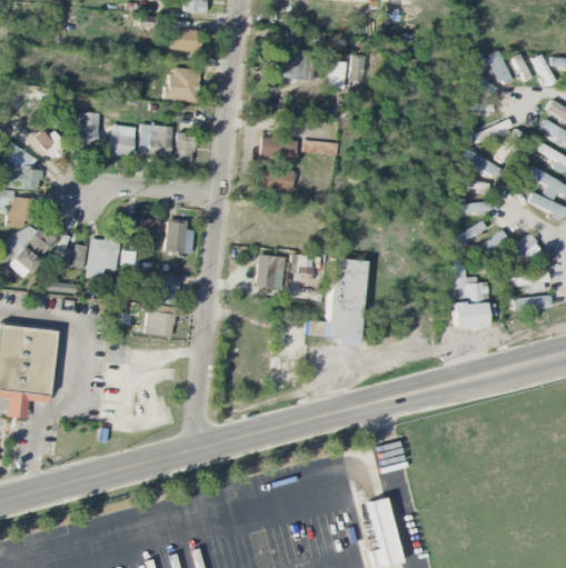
[(184,11),(206,12),(206,0),(177,0),(184,0),(184,11)]
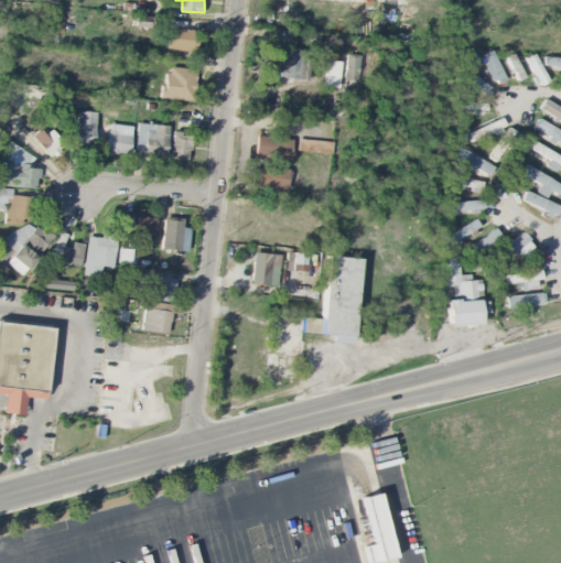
[(168,50),(197,53),(200,30),(171,26),(168,50)]
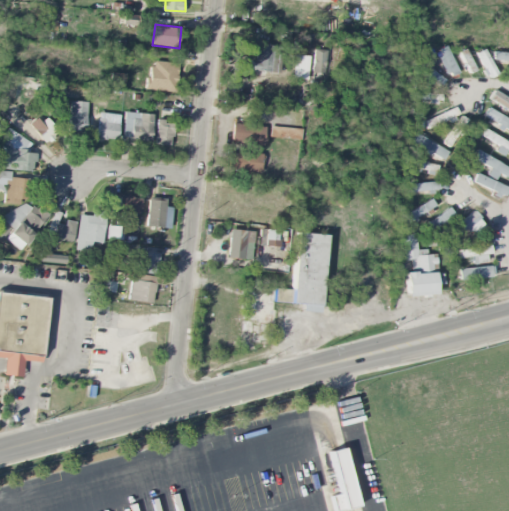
[(284,45),(256,44),(255,61),(252,60),(251,70),(283,72),(284,45)]
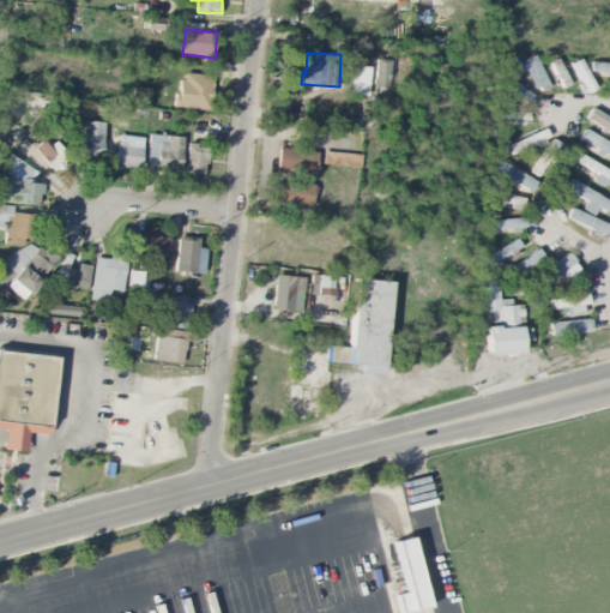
[(526,59),(537,89),(550,84),(539,54),(526,59)]
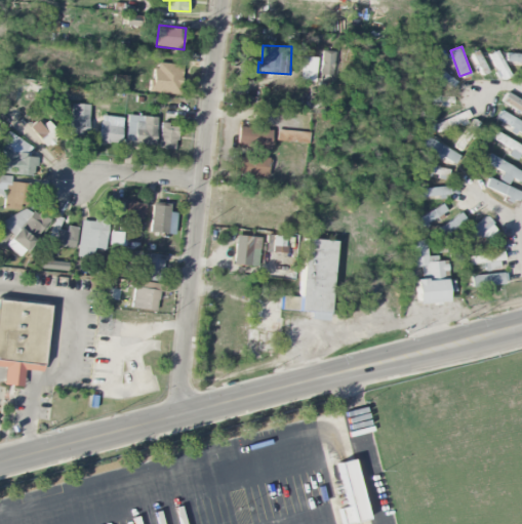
[(474,52),(482,75),(490,72),(481,49),(474,52)]
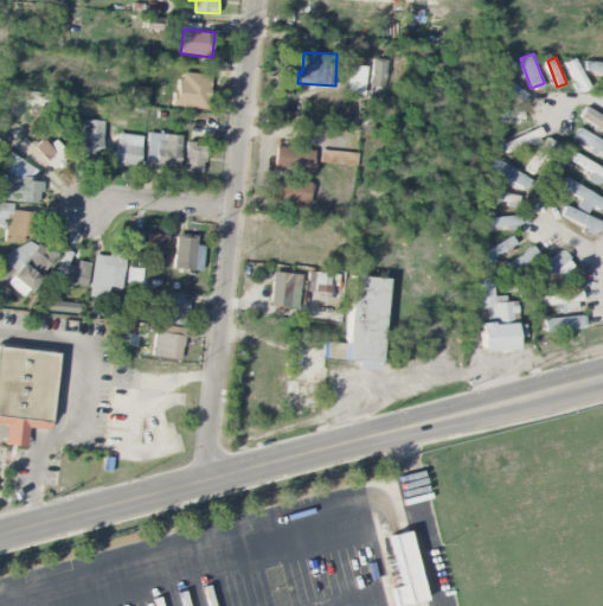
[(387,87),(389,58),(374,58),(373,85),(387,87)]
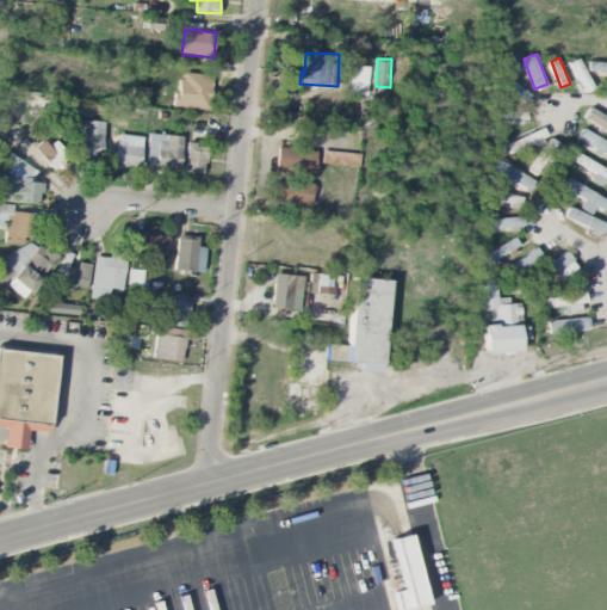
[(606,62),(592,61),(590,72),(606,73),(606,62)]
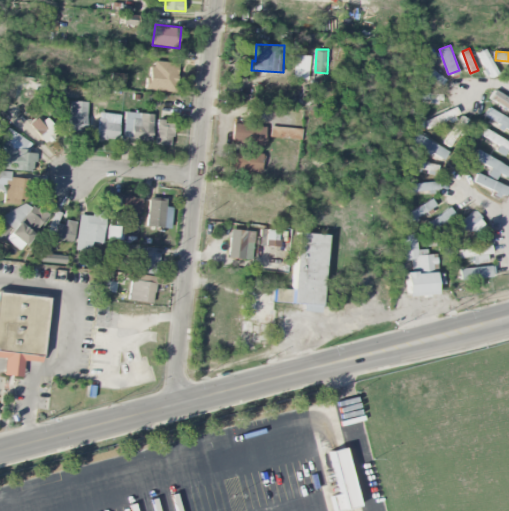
[(295,78),(310,79),(311,55),(296,54),(295,78)]
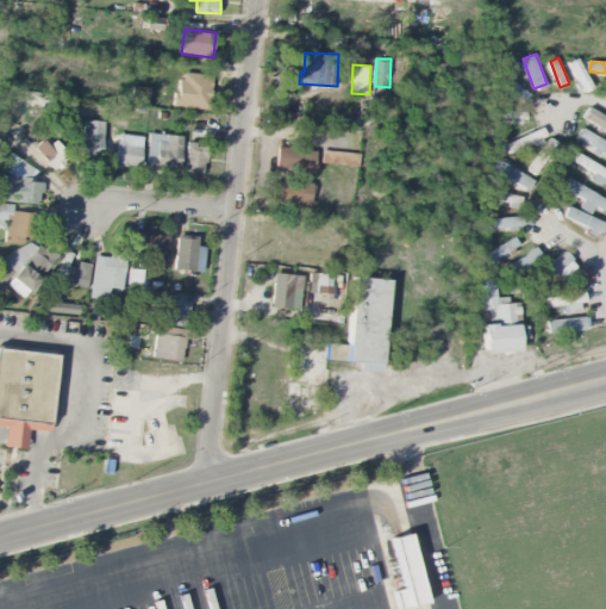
[(594,88),(587,72),(579,75),(586,92),(594,88)]
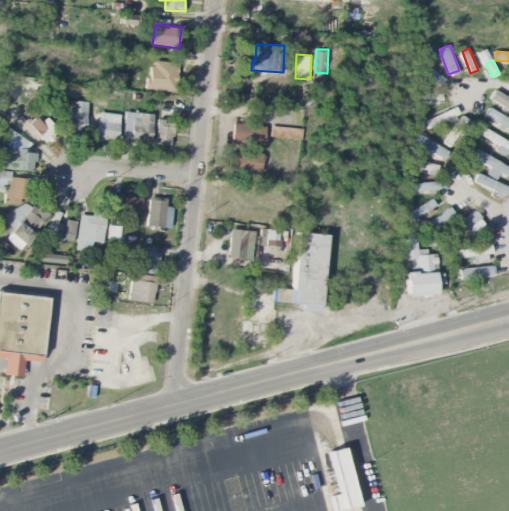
[(180,62),(153,61),(153,77),(148,77),(147,90),(179,91),(180,62)]
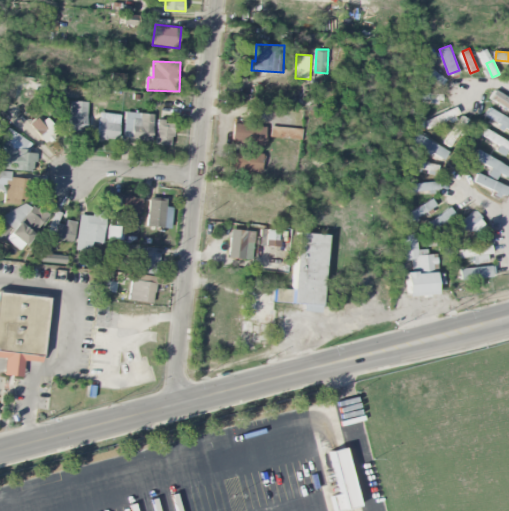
[(447,78),(431,69),(427,77),(443,85),(447,78)]
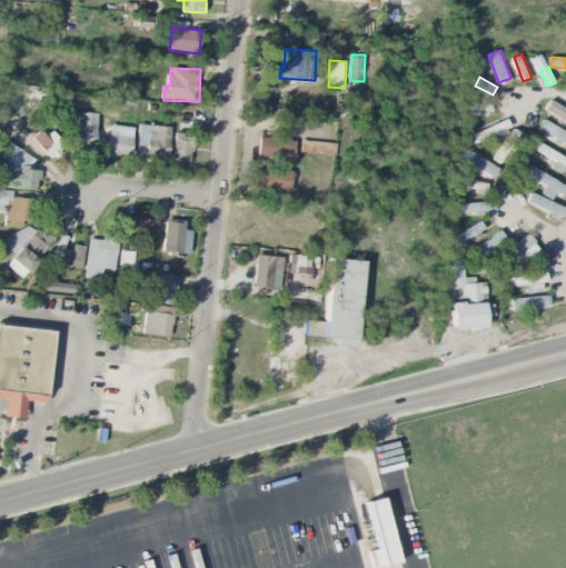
[(141,81),(128,80),(128,96),(141,97),(141,81)]
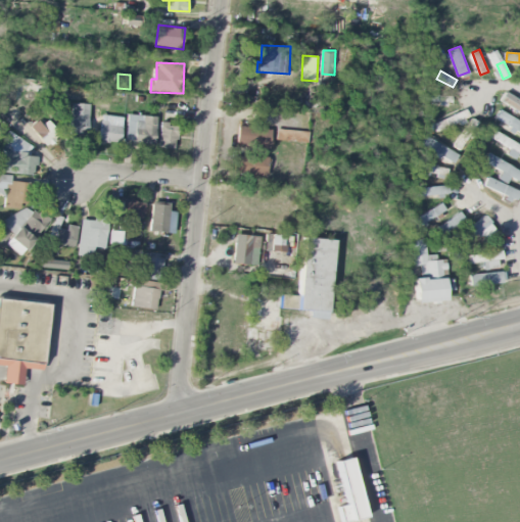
[(501,102),(519,111),(519,98),(506,92),(501,102)]
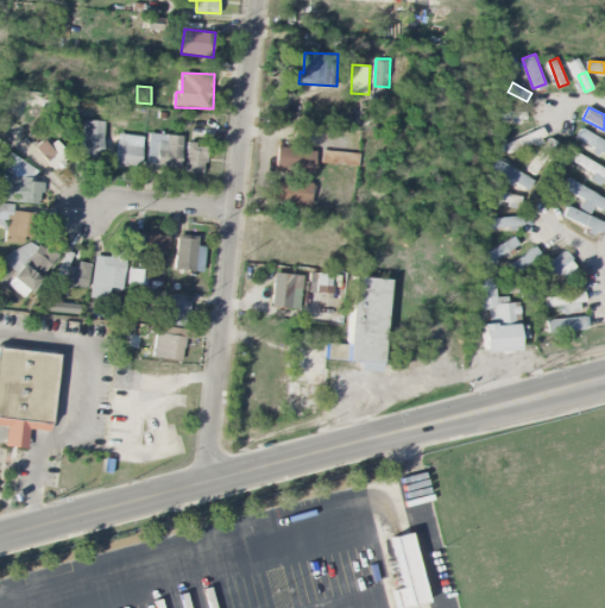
[(528,111),(497,110),(497,121),(527,123),(528,111)]
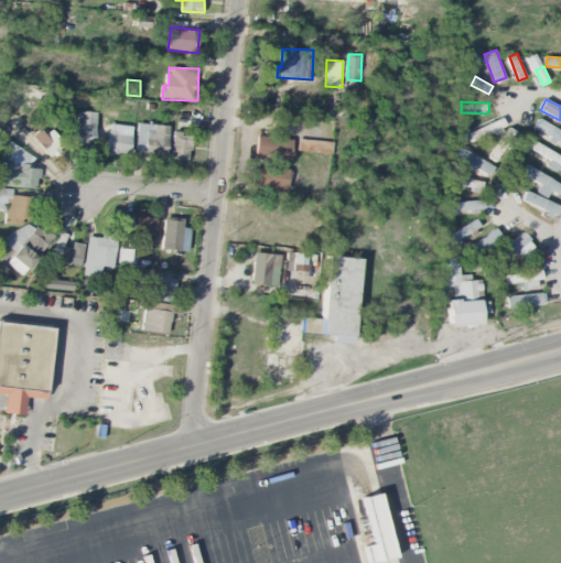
[(78,145),(97,145),(98,111),(79,111),(78,145)]
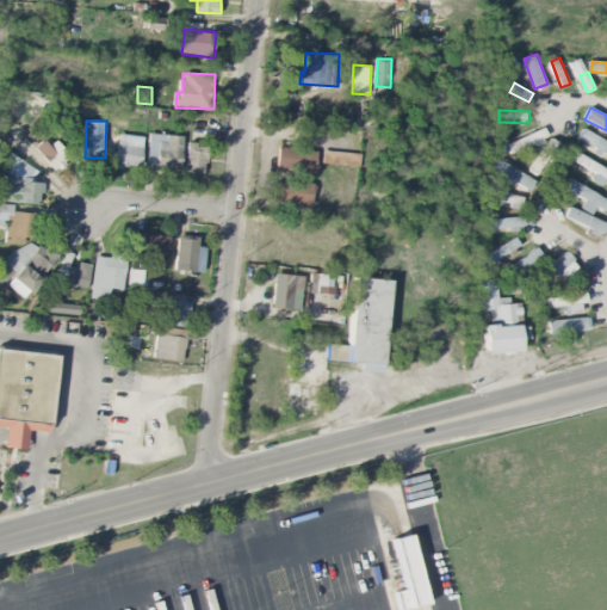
[(509,143),(513,151),(549,136),(546,129),(509,143)]
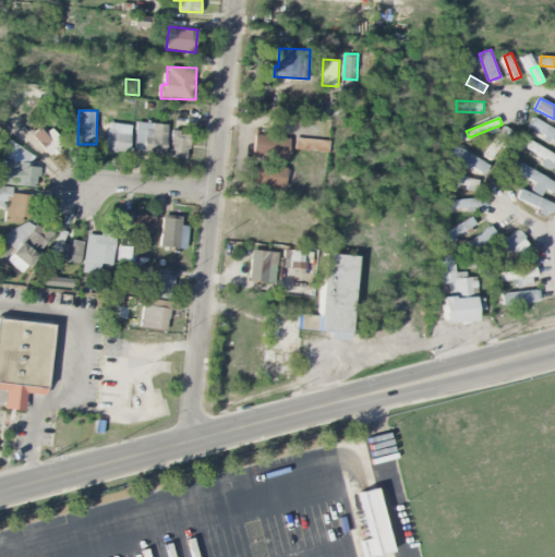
[(554,128),(533,119),(529,129),(554,140),(554,128)]
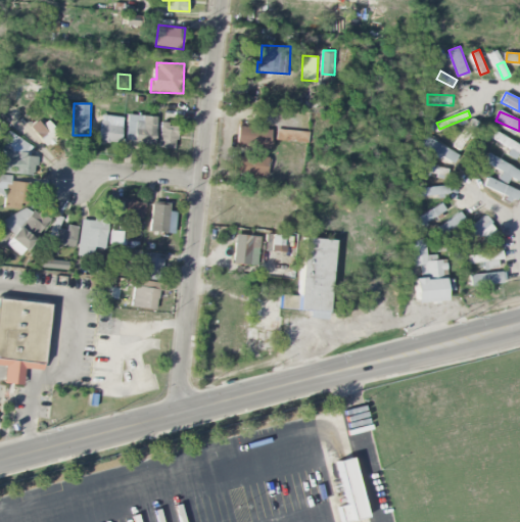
[(129,135),(145,136),(144,143),(157,143),(158,115),(130,114),(129,135)]
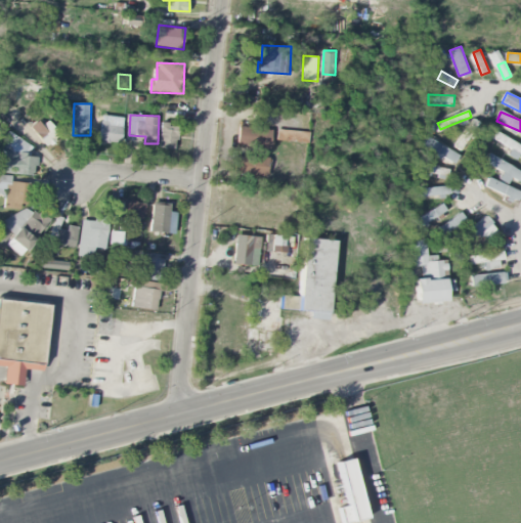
[(34,129),(49,147),(63,136),(48,118),(34,129)]
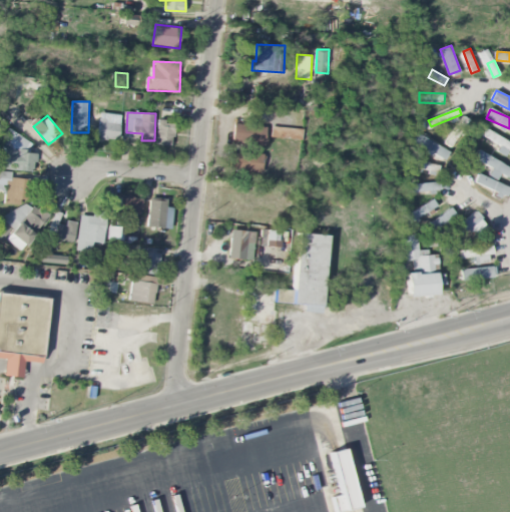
[(448,144),(454,147),(469,118),(463,115),(448,144)]
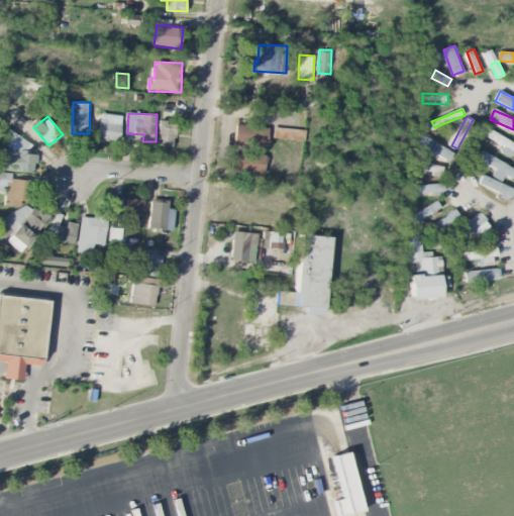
[(176,146),(178,122),(162,120),(159,144),(176,146)]
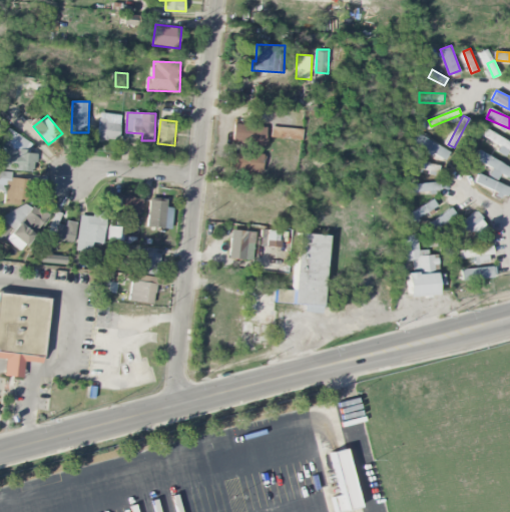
[(121,122),(101,120),(99,137),(120,139),(121,122)]
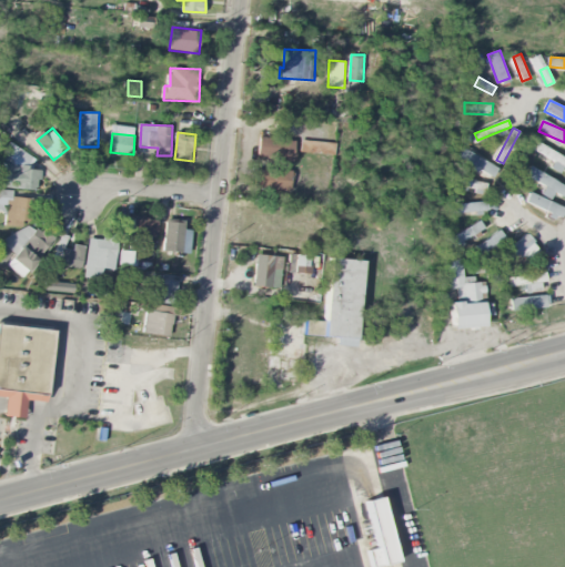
[(295,161),(299,141),(262,137),(260,157),(295,161)]
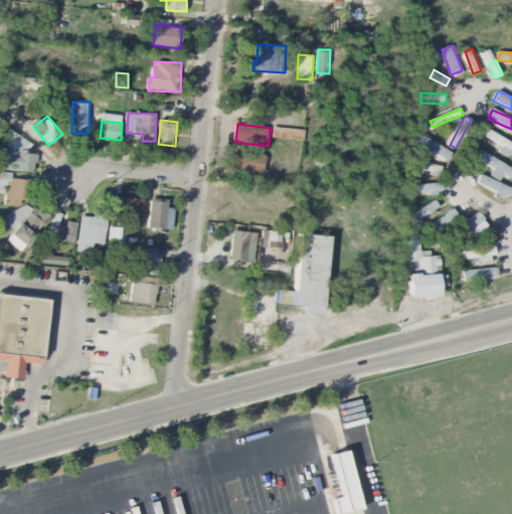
[(274,138),(306,140),(306,129),(275,127),(274,138)]
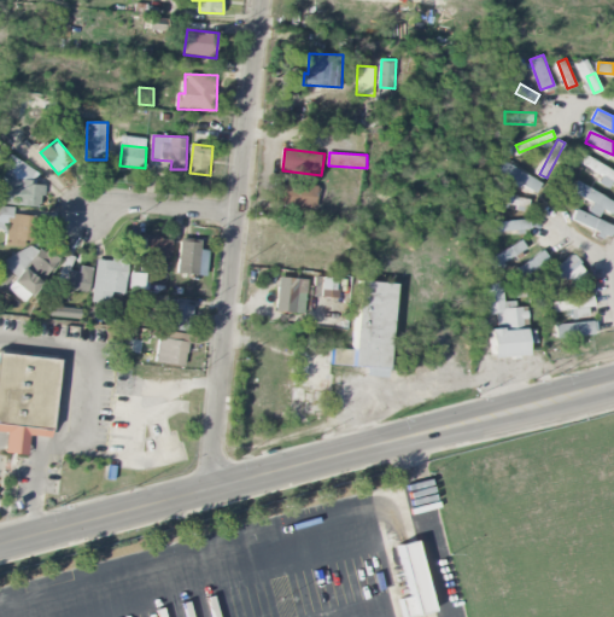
[(584,163),(613,179),(613,169),(588,156),(584,163)]
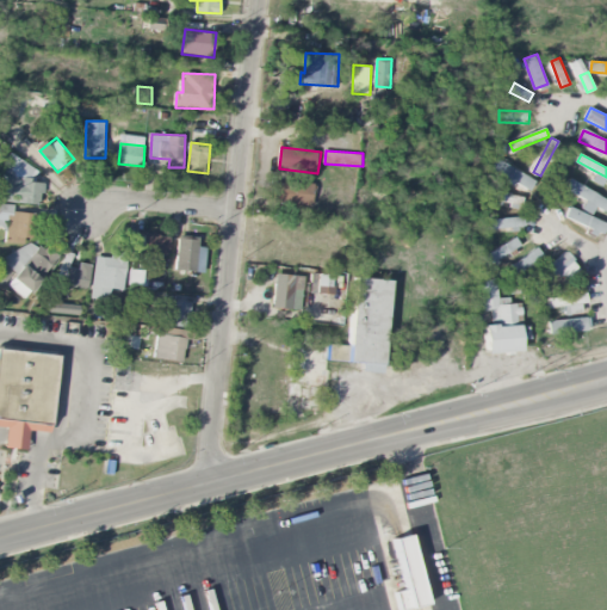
[(43,204),(45,183),(36,182),(38,162),(10,159),(5,201),(43,204)]
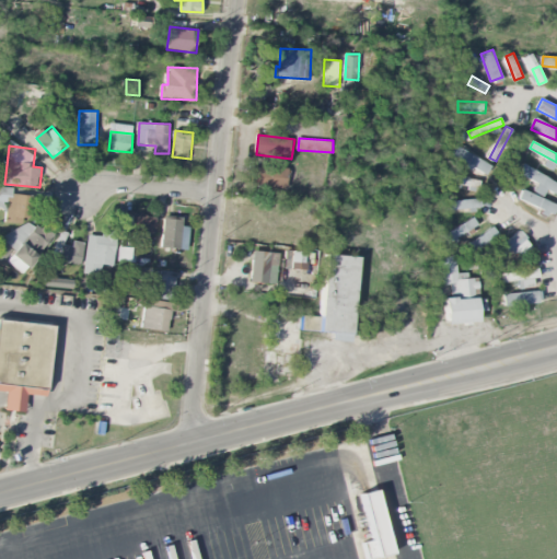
[(492,165),(457,146),(452,155),(487,175),(492,165)]
